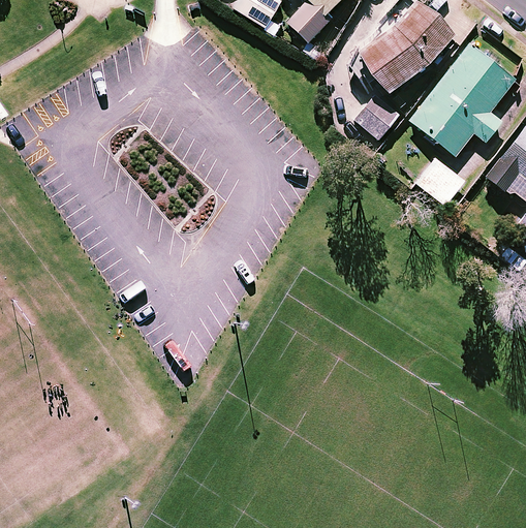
[(284,2),(280,0),(240,0),(235,8),(267,29),(284,2)]
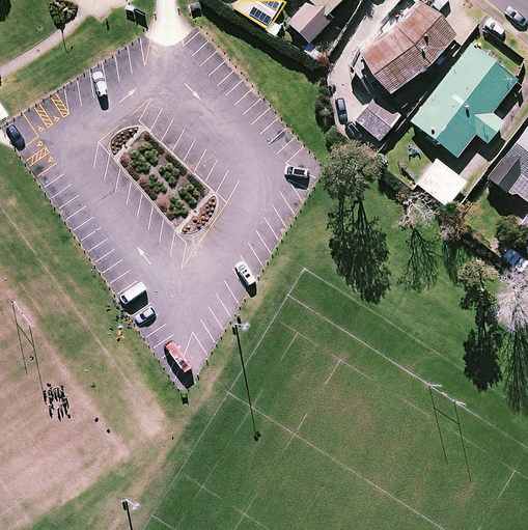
[(310,0),(311,1),(289,23),(310,44),(334,20),(329,15),(342,0),(310,0)]
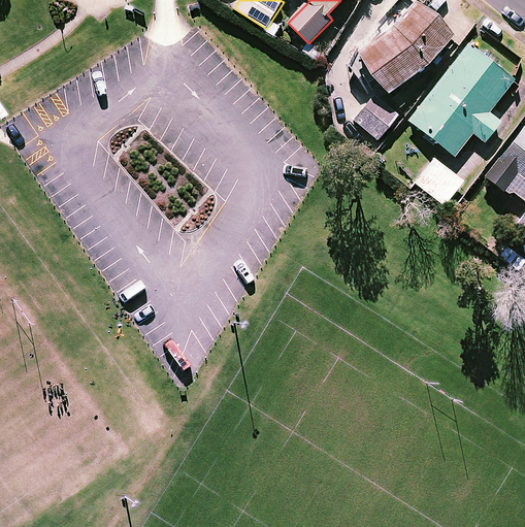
[(454,41),(424,4),(358,58),(388,95),(426,64),(454,41)]
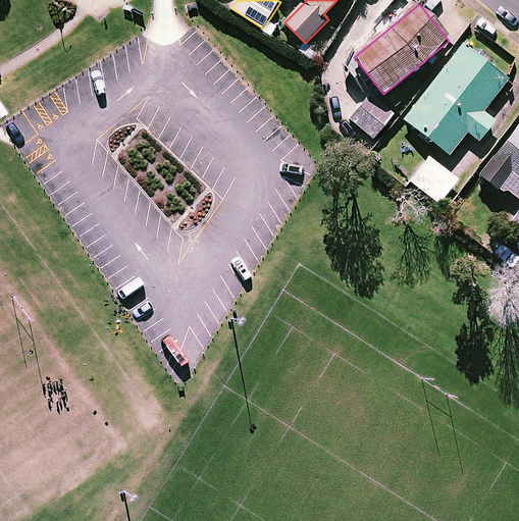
[(508,79),(461,43),(403,118),(451,155),(468,132),(480,142),(496,121),(483,111),(508,79)]
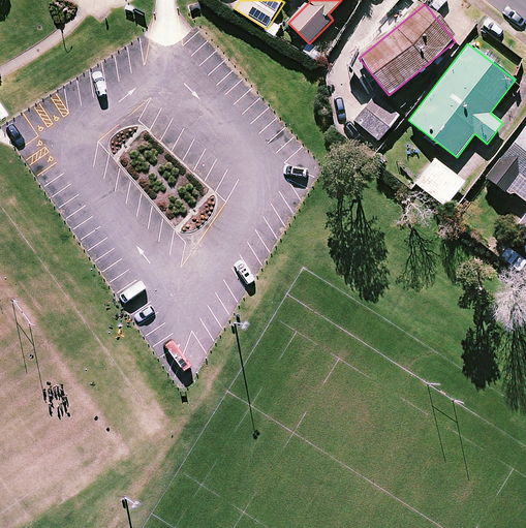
[(400,116),(377,96),(357,121),(379,141),(400,116)]
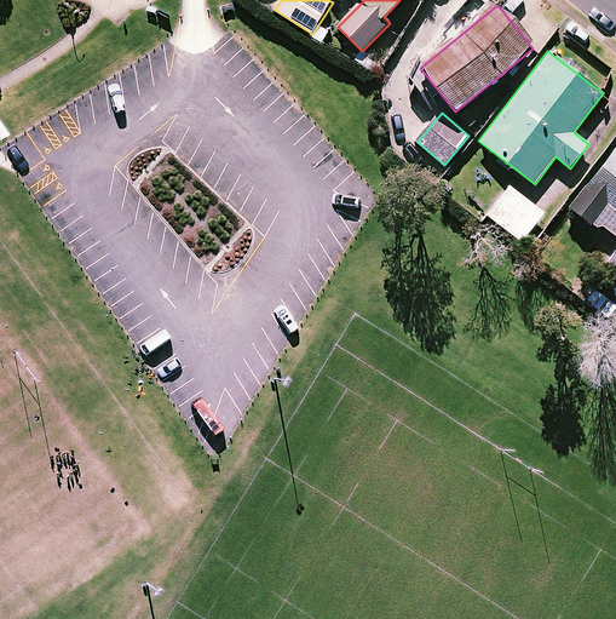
[(615,153),(574,210),(599,229),(603,225),(615,235),(615,153)]
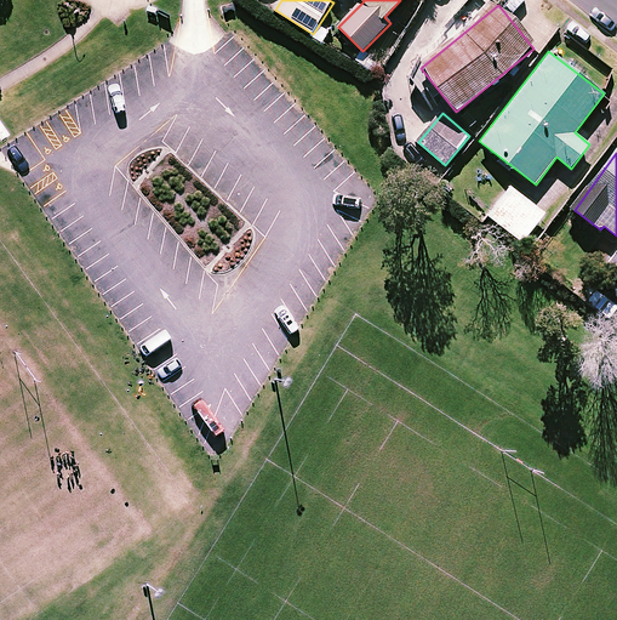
[(546,214),(513,188),(491,217),(524,243),(546,214)]
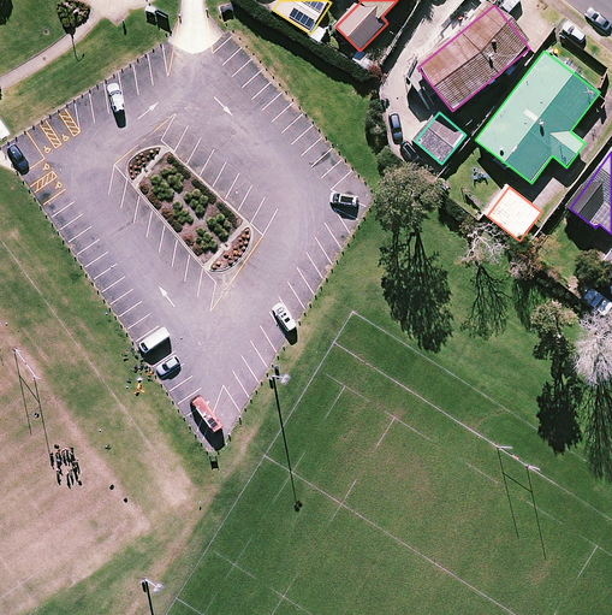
[(611,256),(599,275),(587,266),(569,289),(611,320),(611,256)]
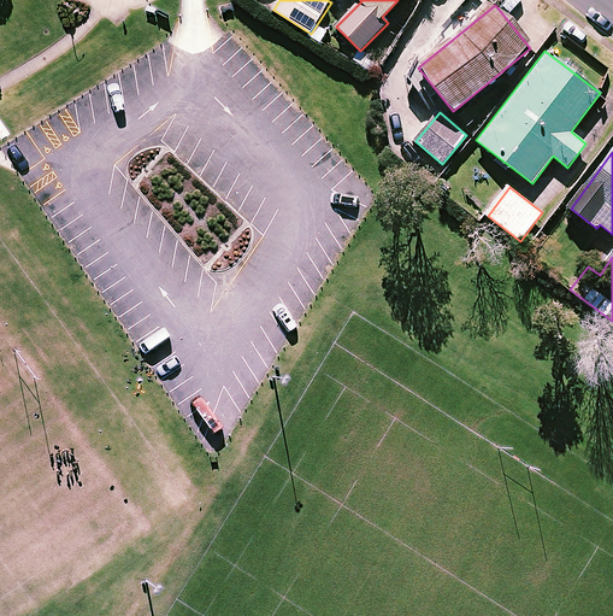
All buildings are outlined.
